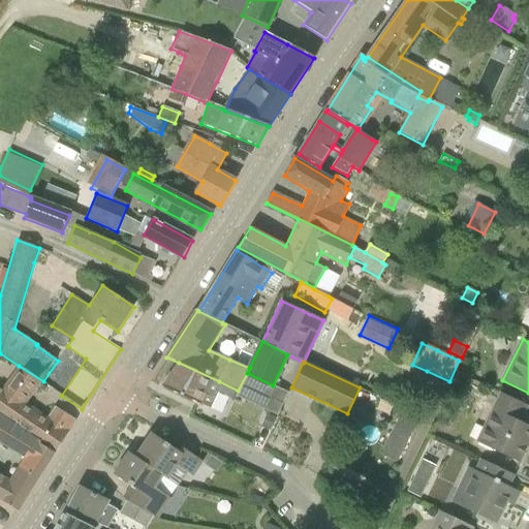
[(238,391),(219,381),(179,363),(163,387),(211,409),(217,394),(234,402),(236,397),(238,391)]
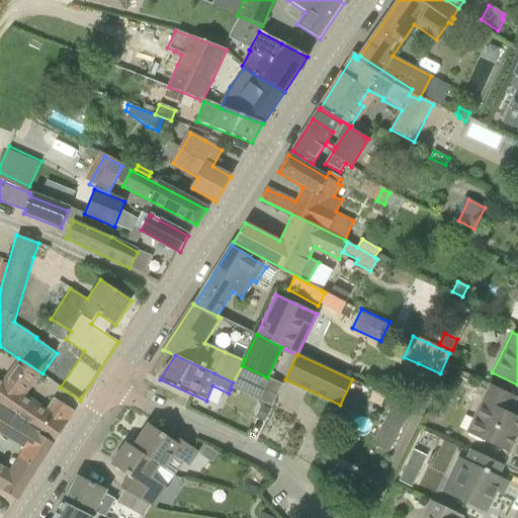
[(0,403),(33,427),(55,443),(74,412),(54,399),(47,409),(26,395),(42,373),(18,358),(2,380),(0,379),(0,403)]
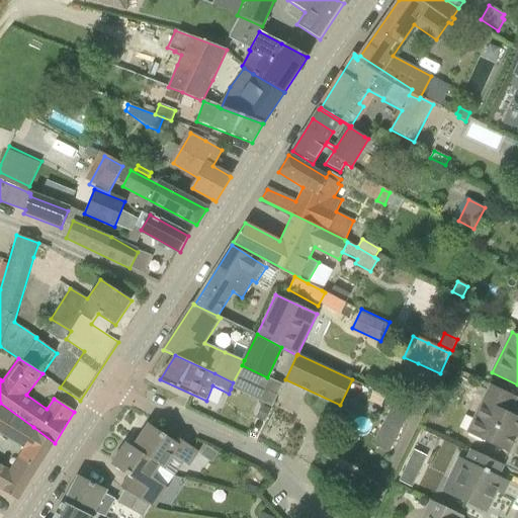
[(233,382),(231,389),(271,408),(282,384),(267,377),(242,365),(233,382)]
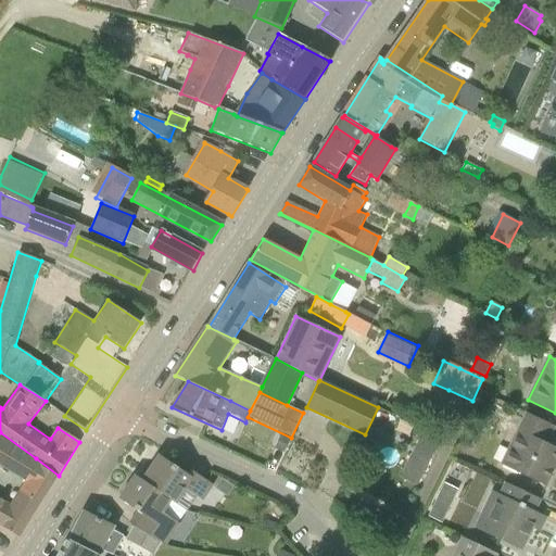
[(555,470),(555,447),(545,443),(554,427),(527,414),(502,465),(545,487),(554,469),(555,470)]
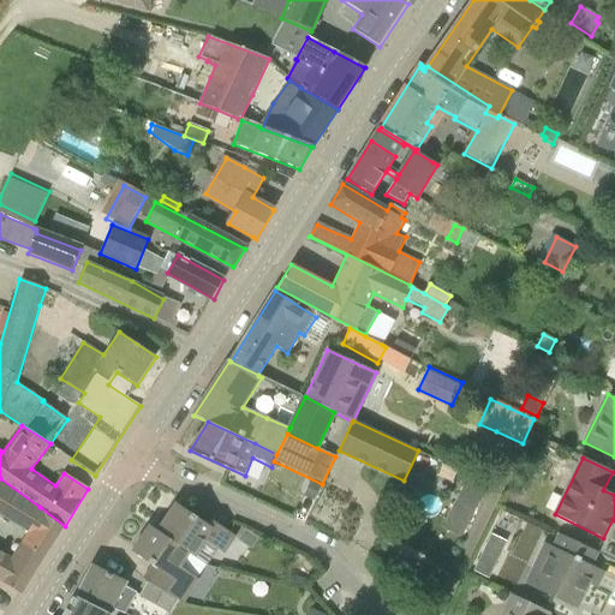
[(18,544),(43,560),(65,526),(40,507),(0,478),(0,514),(9,519),(11,514),(30,526),(18,544)]
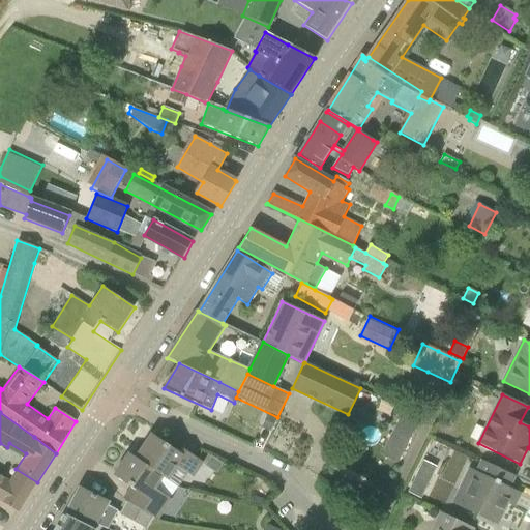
[(411,435),(418,421),(402,413),(395,427),(411,435)]
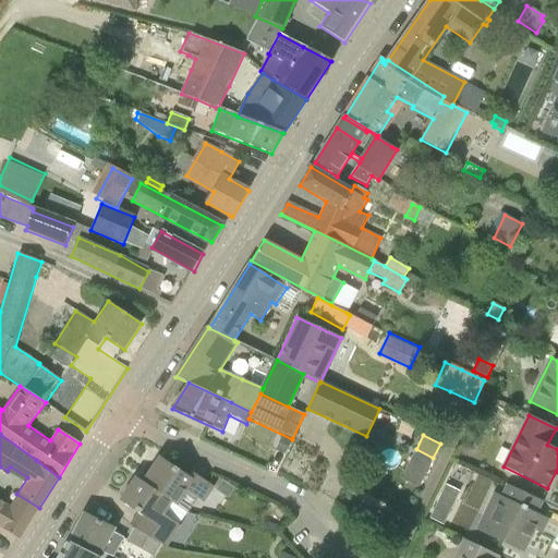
[(284,455),(291,441),(281,437),(275,450),(284,455)]
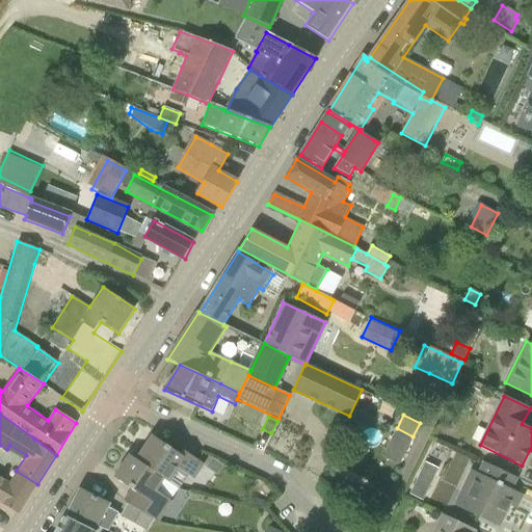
[(153,435),(136,459),(136,460),(163,479),(168,482),(178,469),(193,479),(204,464),(176,446),(173,450),(153,435)]
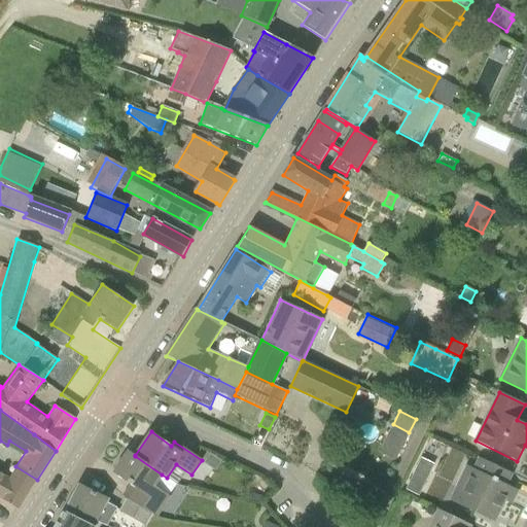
[(154,486),(162,475),(135,456),(135,455),(128,451),(113,473),(136,489),(130,498),(156,517),(170,496),(154,486)]
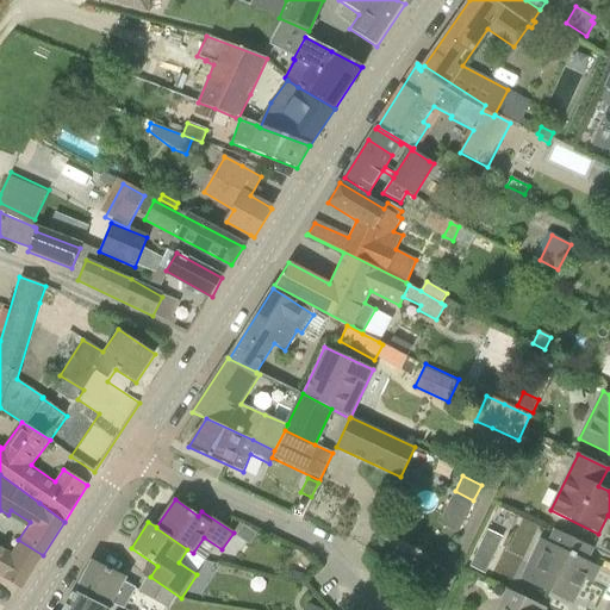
[(256,535),(242,526),(235,536),(249,546),(256,535)]
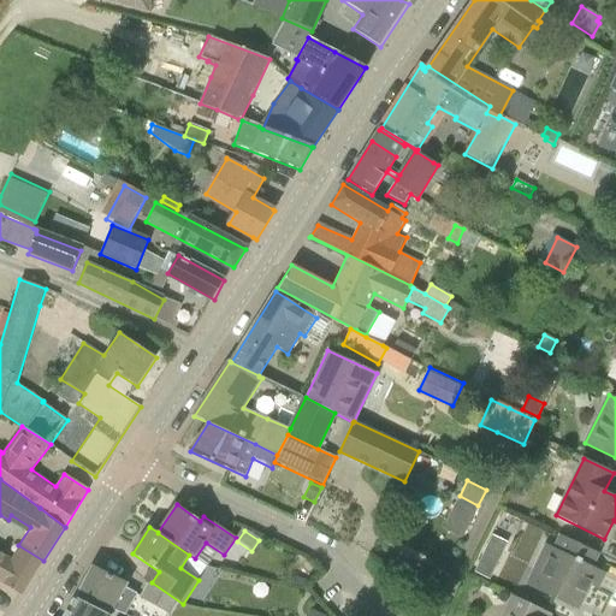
[(591,568),(598,554),(560,535),(542,573),(534,569),(527,585),(578,609),(596,570),(591,568)]
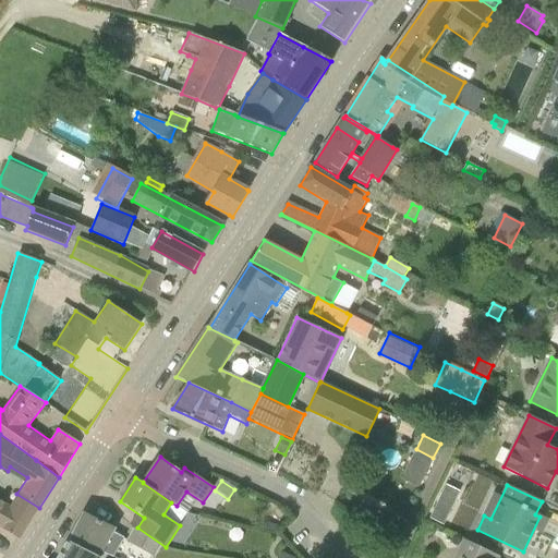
[(0,528),(16,537),(20,538),(39,508),(16,494),(10,505),(0,499),(0,528)]
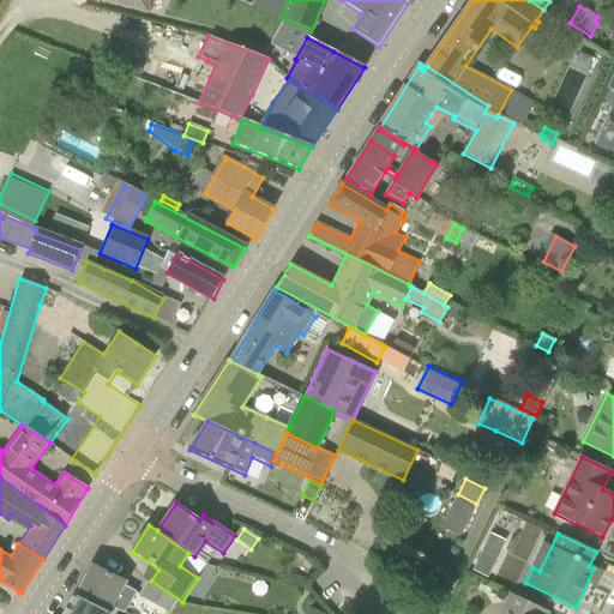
[(474,571),(488,578),(497,561),(482,554),(474,571)]
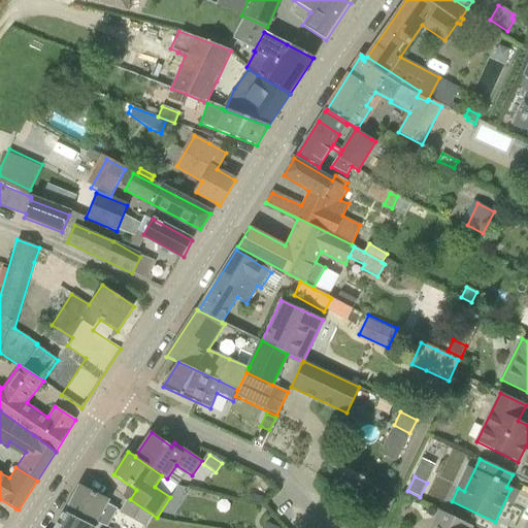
[(79,487),(66,510),(96,526),(97,523),(108,527),(118,509),(108,504),(109,501),(79,487)]
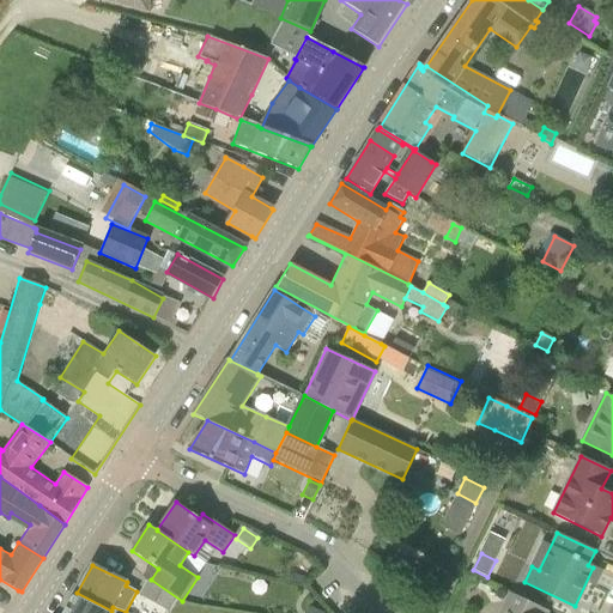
[(177,599),(147,582),(146,581),(138,595),(170,612),(177,599)]
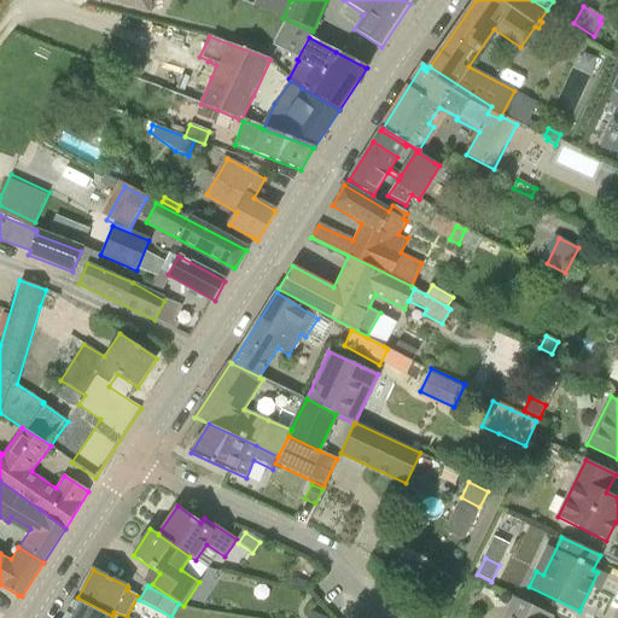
[(112,616),(77,598),(65,617),(111,617),(112,616)]
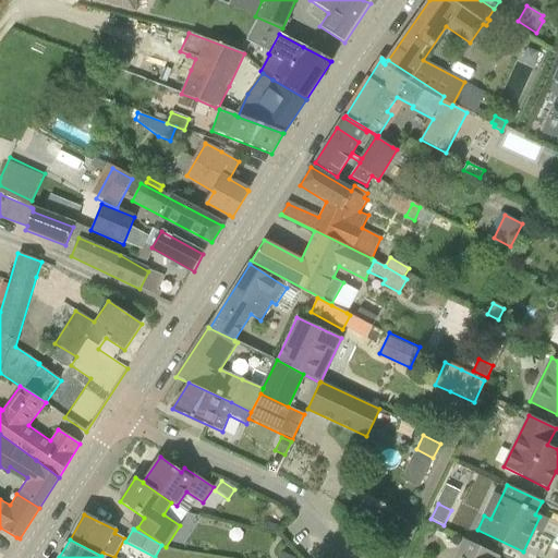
[(497,557),(498,557),(464,540),(455,557),(497,557)]
